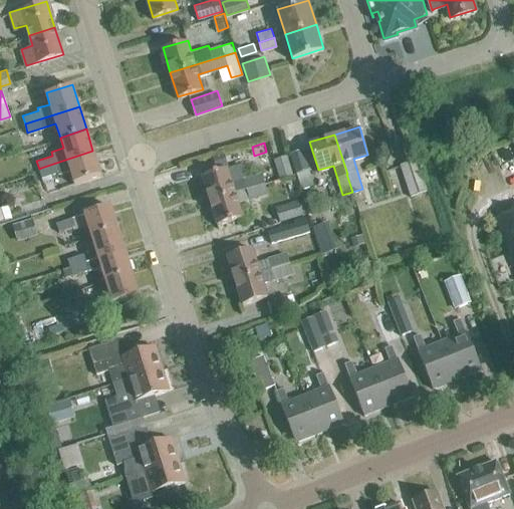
[(310,169),(304,149),(291,153),(297,173),(310,169)]
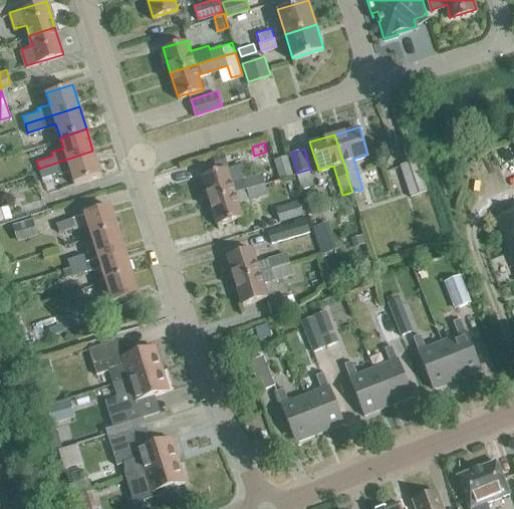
[(213,154),(218,167),(229,164),(225,150),(213,154)]
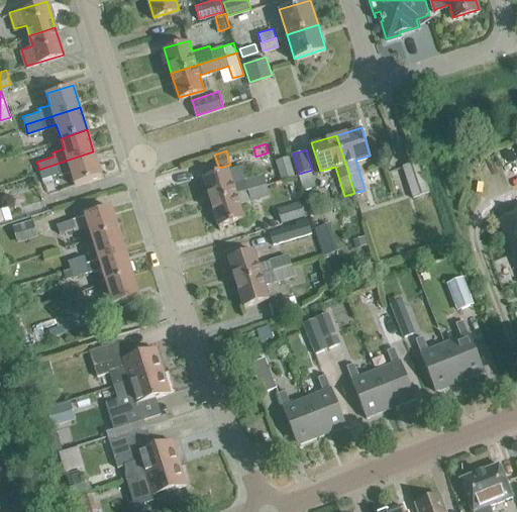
[(100,174),(93,151),(41,169),(44,178),(69,169),(74,183),(100,174)]
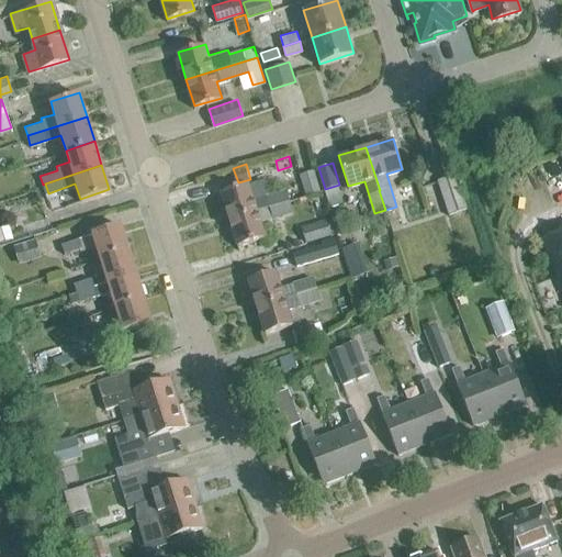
[(319,190),(313,168),(300,173),(306,195),(319,190)]
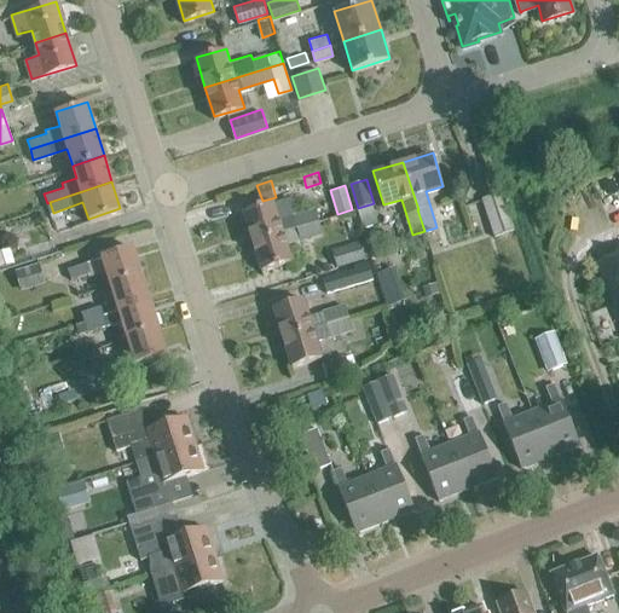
[(514,229),(501,190),(481,196),(493,235),(514,229)]
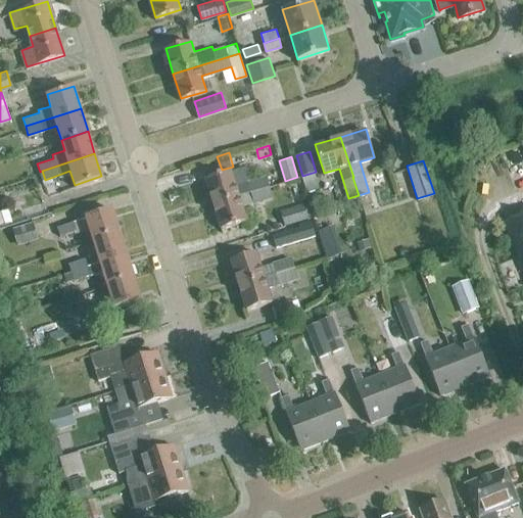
[(214,202),(270,185),(266,175),(235,184),(231,170),(205,178),(214,202)]
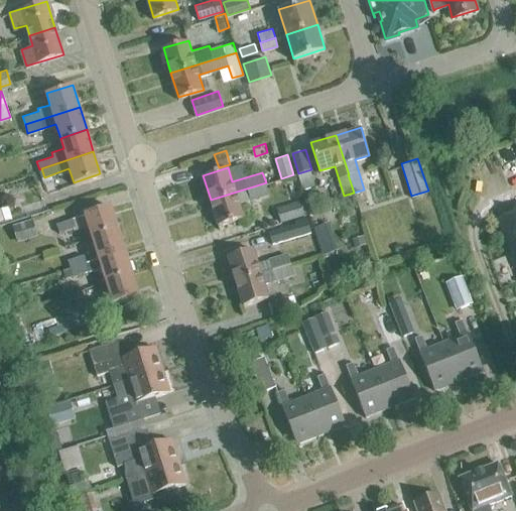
[(243,217),(239,202),(269,193),(266,182),(211,200),(219,225),(243,217)]
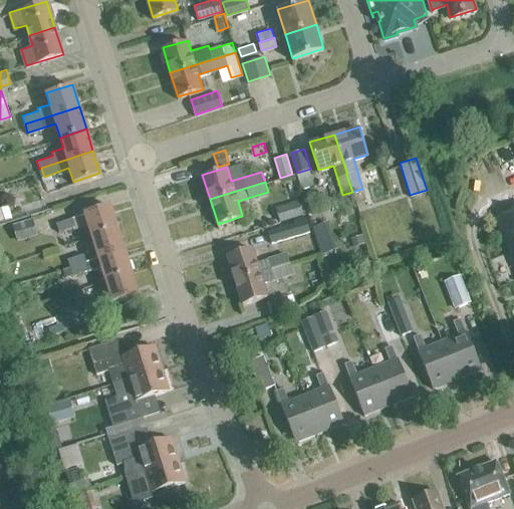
[(303,213),(299,199),(276,205),(280,220),(303,213)]
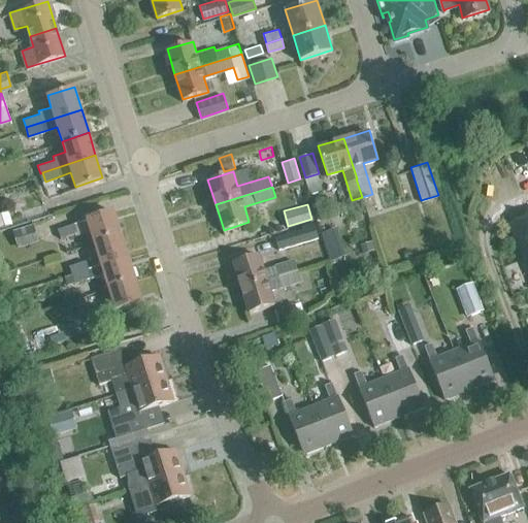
[(113,209),(87,219),(58,227),(60,236),(76,231),(77,234),(90,230),(94,241),(121,233),(113,209)]
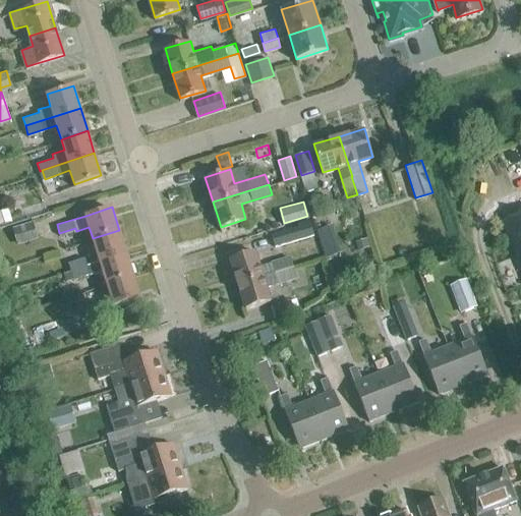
[(332,222),(328,207),(315,210),(320,225),(332,222)]
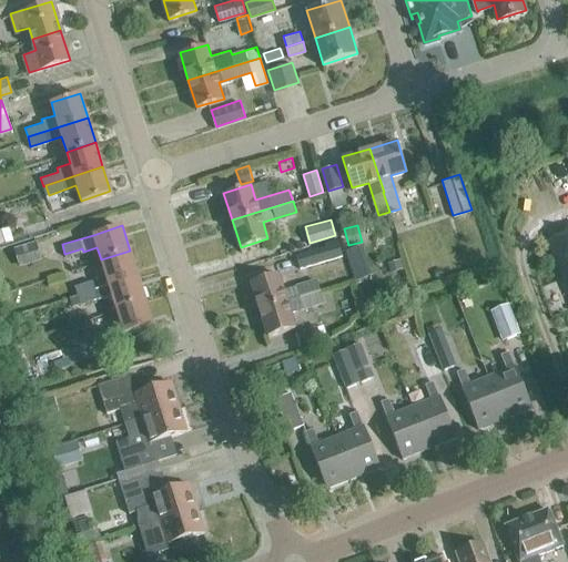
[(567,226),(565,228),(566,232),(549,238),(567,287),(567,226)]
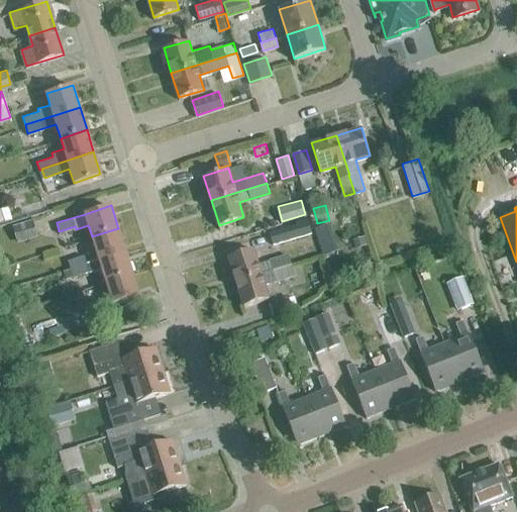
[(0,209),(0,221),(12,218),(9,207),(0,209)]
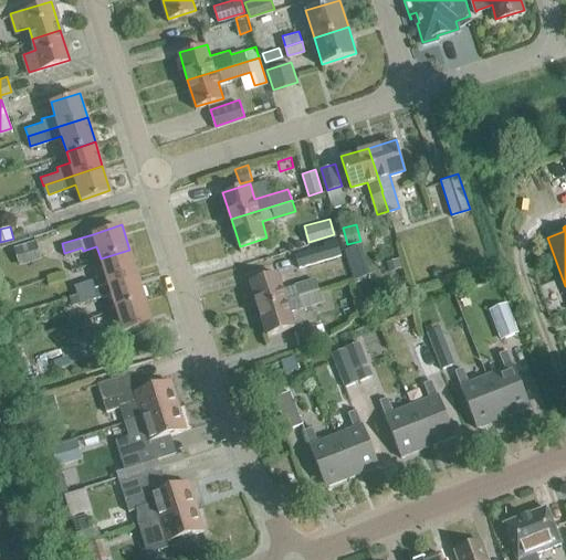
[(345,251),(341,234),(323,239),(324,243),(294,252),(299,265),(345,251)]
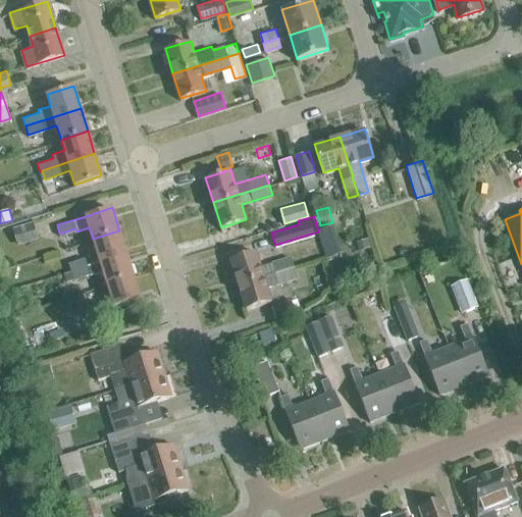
[(37,235),(33,220),(13,226),(17,241),(37,235)]
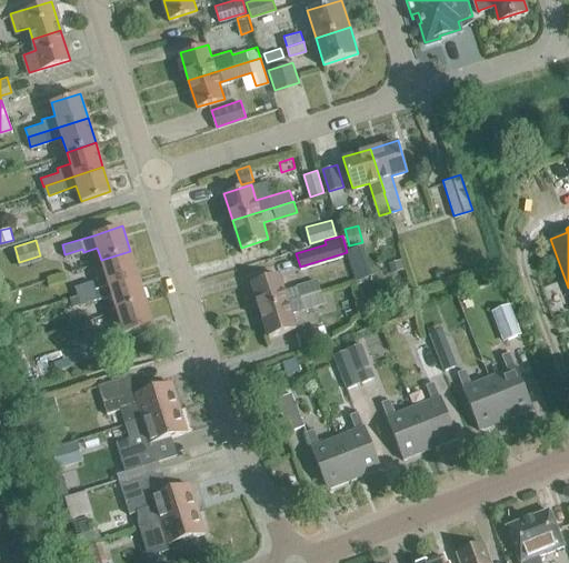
[(361,243),(347,248),(357,275),(370,270),(361,243)]
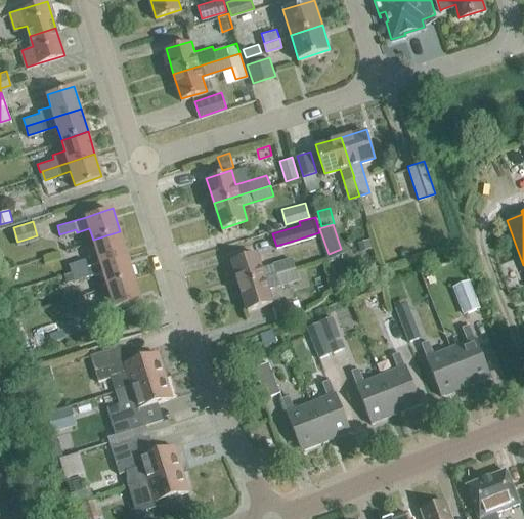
[(72,271),(127,254),(120,231),(93,240),(97,253),(62,264),(66,273),(72,271)]
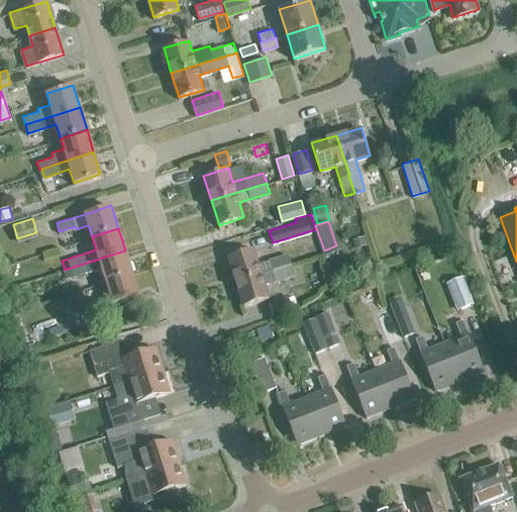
[(356,245),(368,242),(365,234),(353,237),(356,245)]
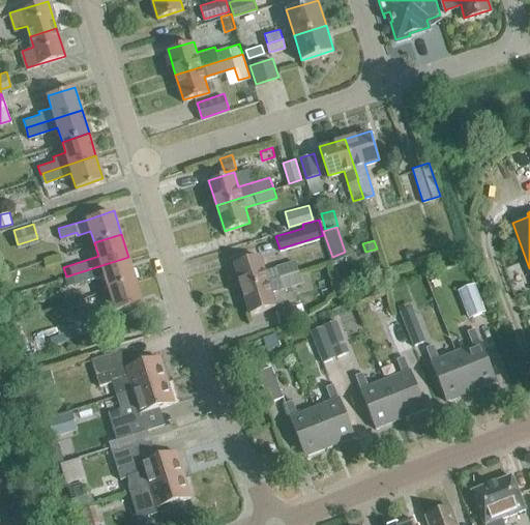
[(411,249),(405,251),(408,258),(413,256),(411,249)]
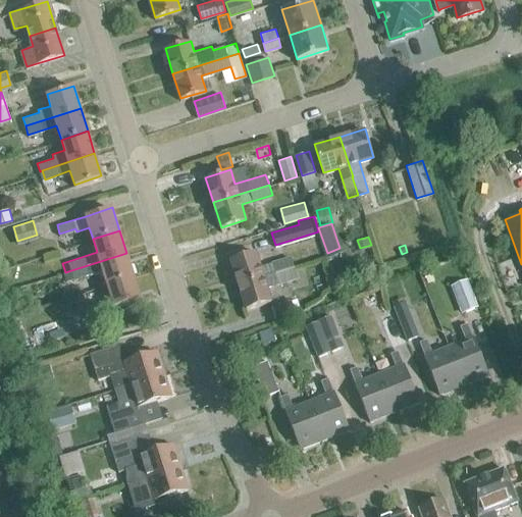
[(239,283),(294,266),(291,255),(260,264),(256,251),(230,258),(239,283)]
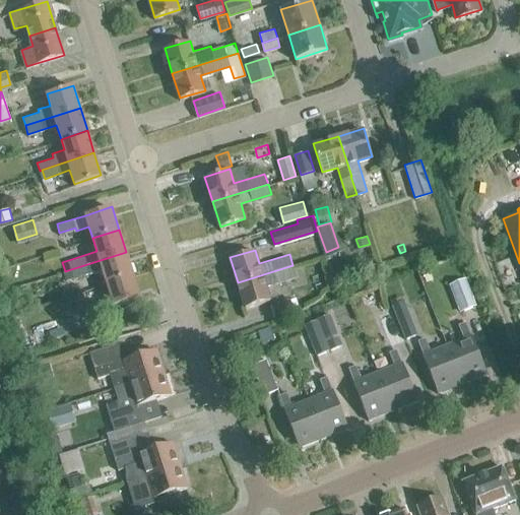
[(133,274),(126,252),(71,269),(74,277),(102,269),(107,282),(133,274)]
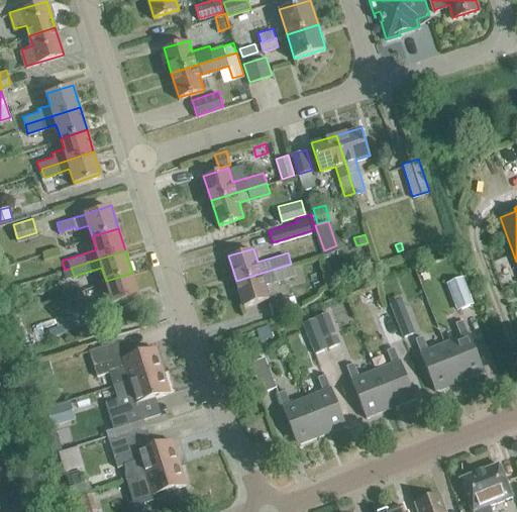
[(269,297),(265,284),(295,276),(291,264),(236,281),(243,305),(269,297)]
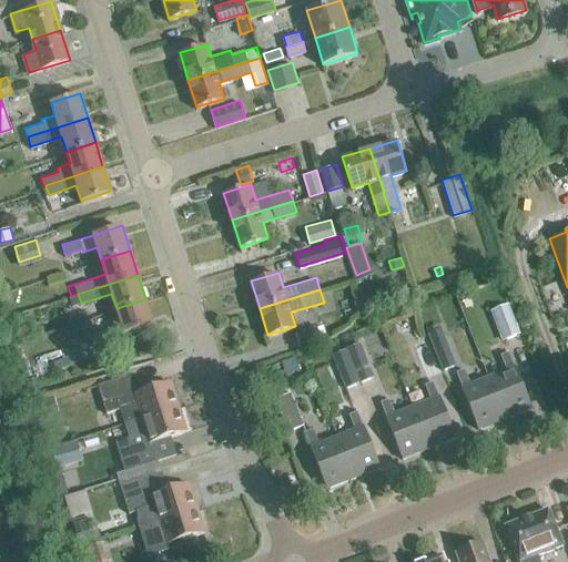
[(70,296),(73,306),(81,303),(78,294),(70,296)]
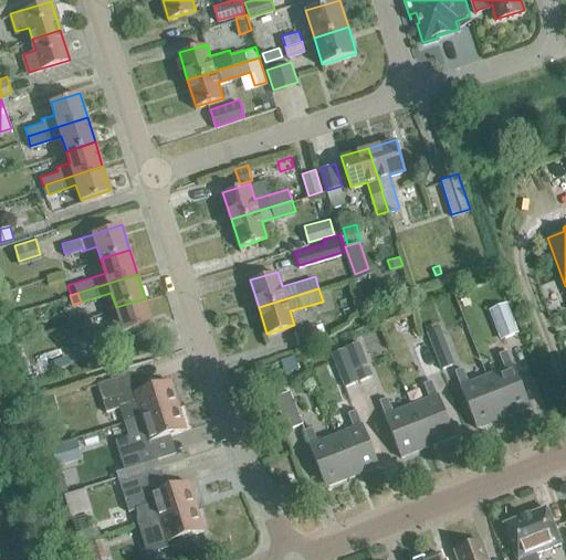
[(153,323),(145,298),(116,307),(119,320),(88,329),(93,342),(153,323)]
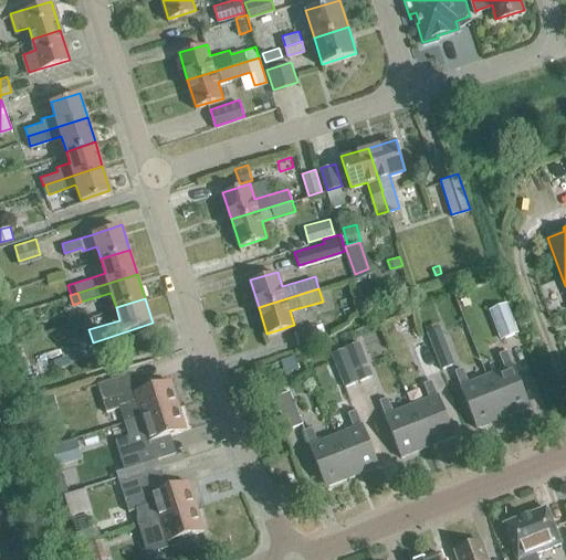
[(519,330),(506,300),(489,308),(500,338),(519,330)]
